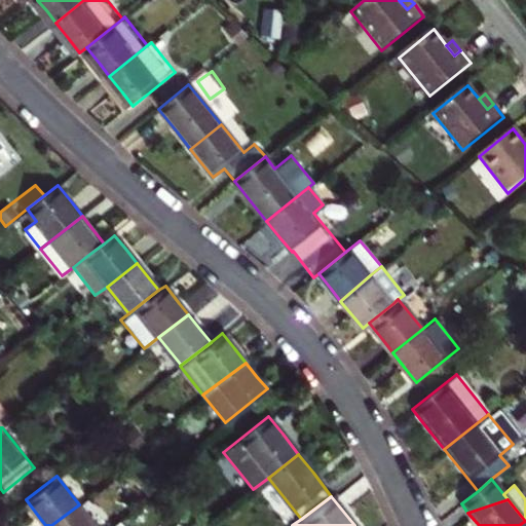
[(96,525),(79,504),(51,525),(96,525)]
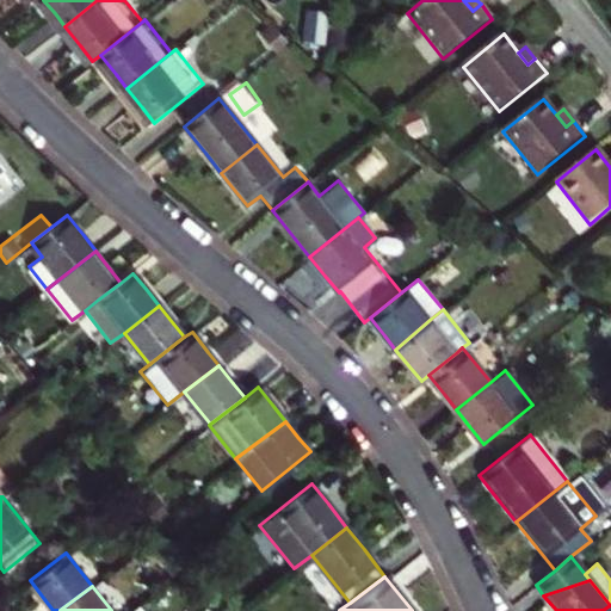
[(150,610),(140,597),(122,610),(150,610)]
